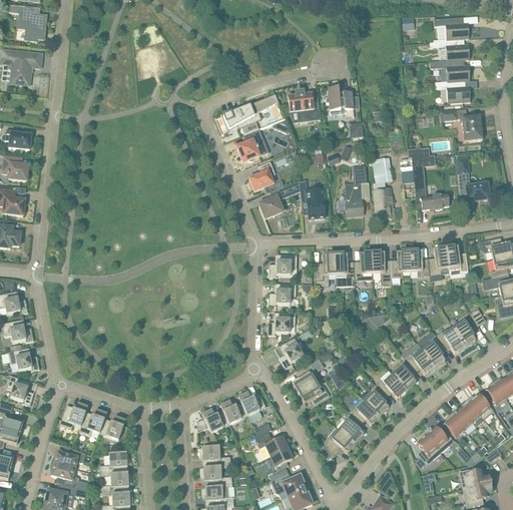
[(33,6),(23,5),(9,4),(8,11),(19,12),(17,27),(26,28),(24,39),(26,39),(36,40),(37,38),(43,39),(44,27),(43,27),(43,23),(45,23),(46,14),(32,12),(33,6)]
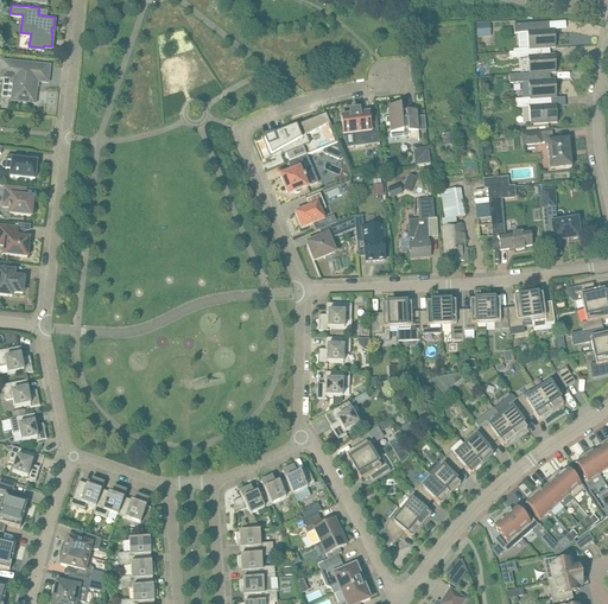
[(529,46),(549,45),(555,44),(555,31),(550,31),(550,27),(549,27),(549,19),(514,21),(514,31),(527,30),(529,46)]
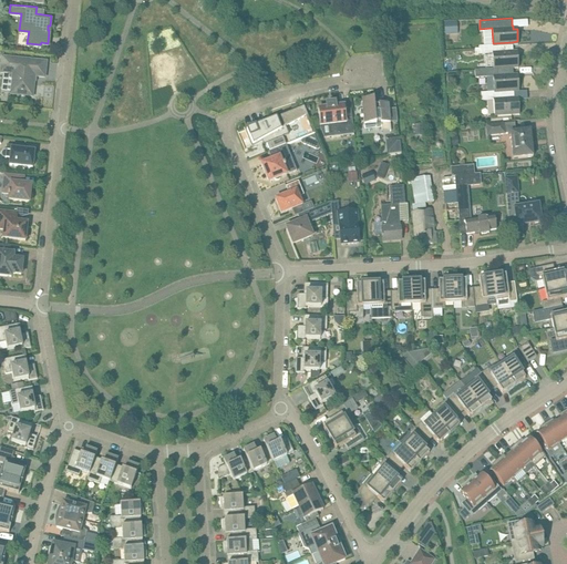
[(456,19),(444,20),(445,31),(457,30),(456,19)]
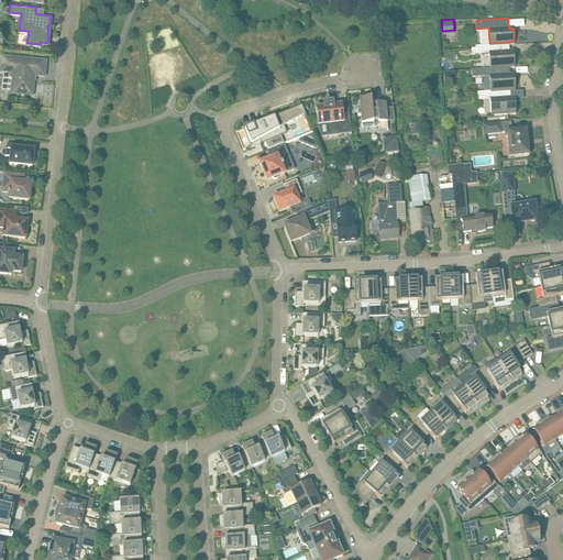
[(489,66),(509,65),(515,64),(514,52),(510,52),(510,48),(509,48),(508,42),(489,43),(476,44),(476,52),(488,51),(489,66)]
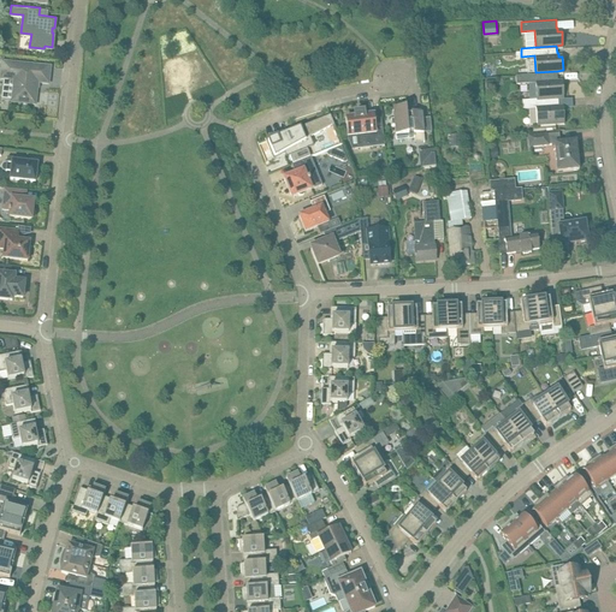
[(51,64),(39,63),(3,59),(0,76),(13,77),(11,99),(35,101),(37,79),(48,81),(51,64)]
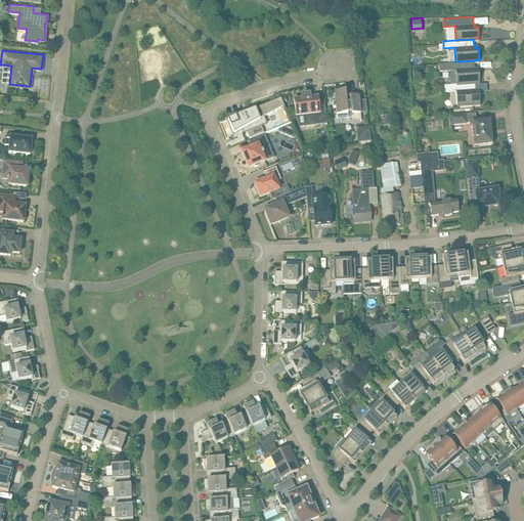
[(474,60),(455,61),(443,62),(444,69),(455,68),(456,83),(474,82),(479,81),(479,70),(475,70),(475,67),(474,67),(474,60)]
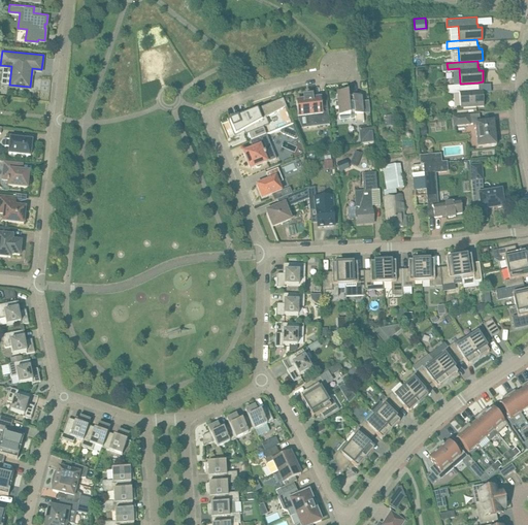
[(479,89),(477,83),(460,84),(448,85),(448,92),(459,91),(460,105),(484,104),(483,92),(480,92),(479,89)]
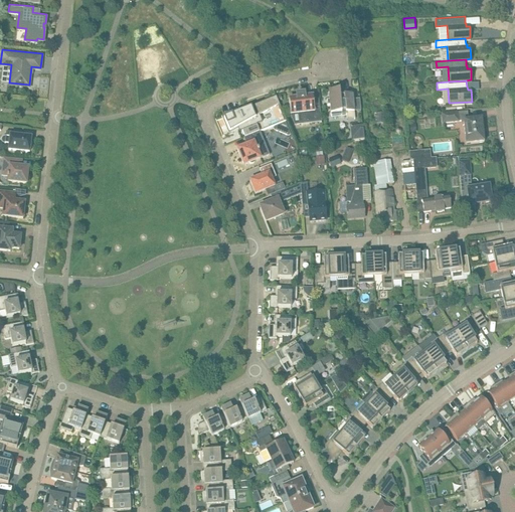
[(329,97),(327,98),(327,103),(330,103),(331,114),(346,113),(354,112),(354,109),(360,109),(359,97),(353,97),(352,91),(344,92),(344,94),(340,94),(339,88),(328,89),(329,97)]
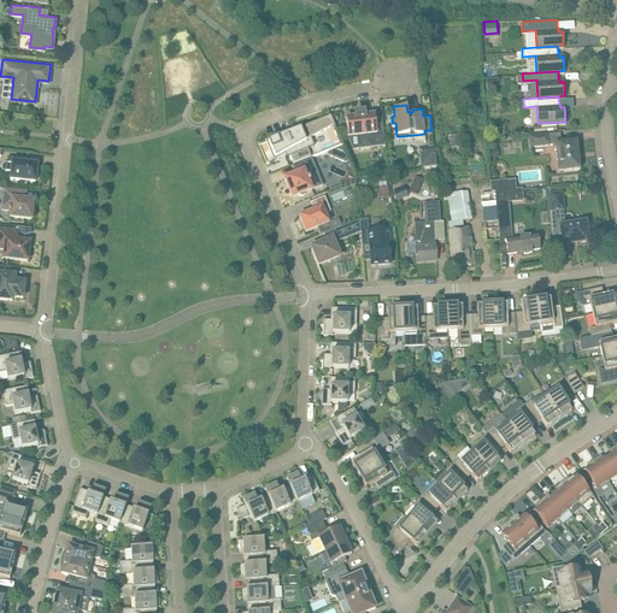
[(376,127),(376,124),(375,112),(365,113),(364,108),(354,110),(356,115),(346,116),(348,134),(358,133),(359,146),(385,142),(385,145),(386,145),(383,125),(376,127)]
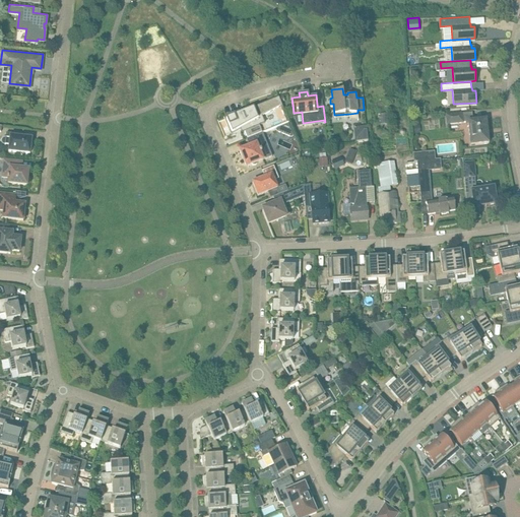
[(262,114),(282,103),(278,94),(226,116),(232,130),(241,126),(242,130),(241,130),(241,131),(265,121),(262,114)]
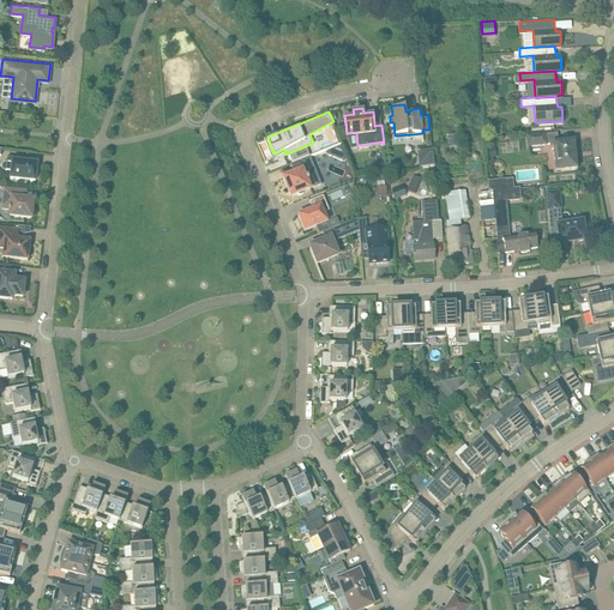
[(458,131),(447,132),(449,144),(459,143),(458,131)]
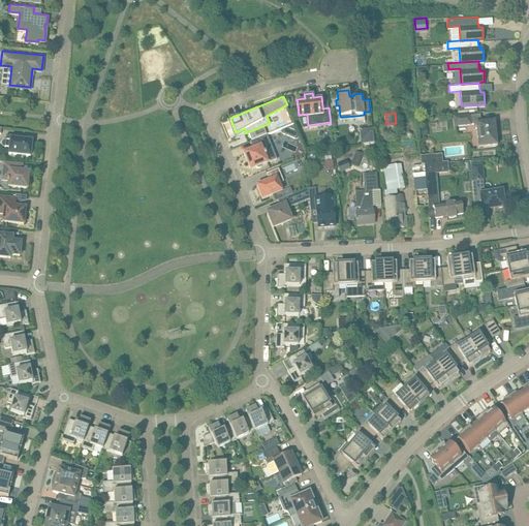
[(454,115),(455,124),(471,122),(470,113),(454,115)]
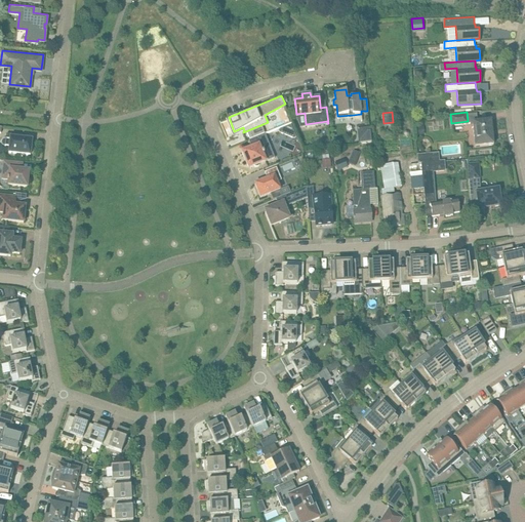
[(475,144),(483,144),(493,143),(491,118),(473,120),(475,144)]
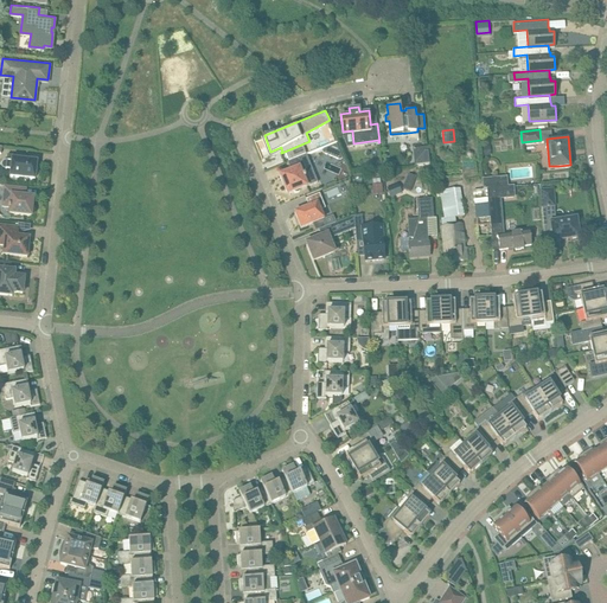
[(336,141),(321,147),(323,151),(340,156),(342,156),(336,141)]
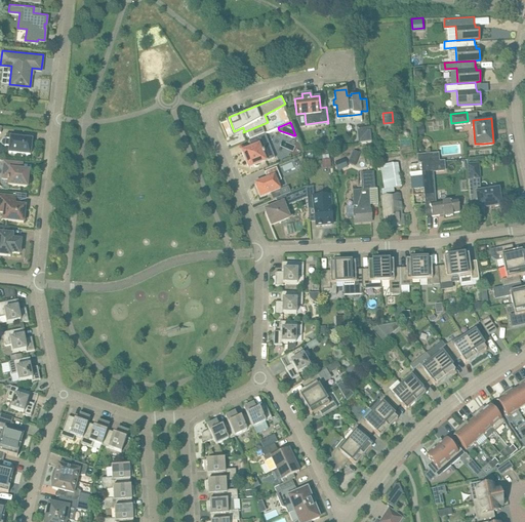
[(423,124),(415,124),(416,132),(425,132),(423,124)]
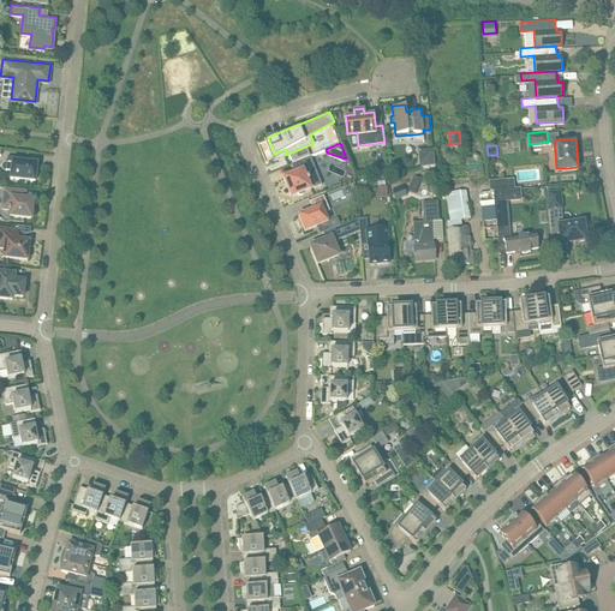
[(430,151),(422,161),(422,165),(435,163),(434,150),(430,151)]
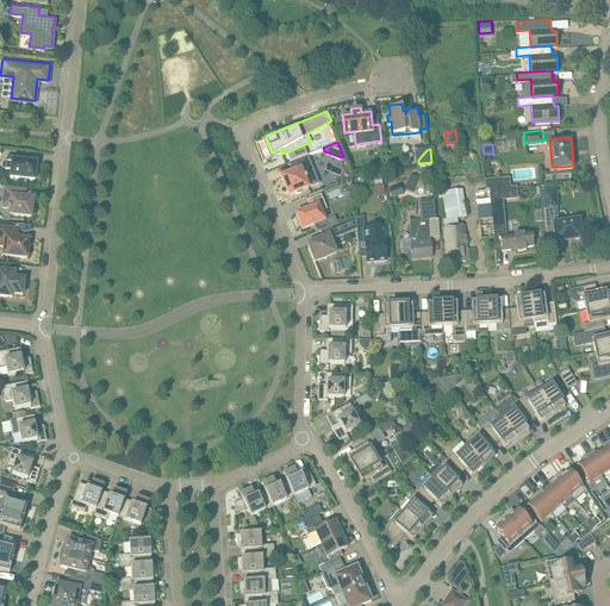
[(4,166),(6,167),(11,168),(10,174),(23,175),(26,179),(30,176),(35,177),(36,172),(37,170),(38,169),(38,168),(38,167),(38,166),(36,164),(37,160),(27,158),(27,155),(7,152),(6,158),(5,157),(2,160),(1,162),(2,164),(4,166)]
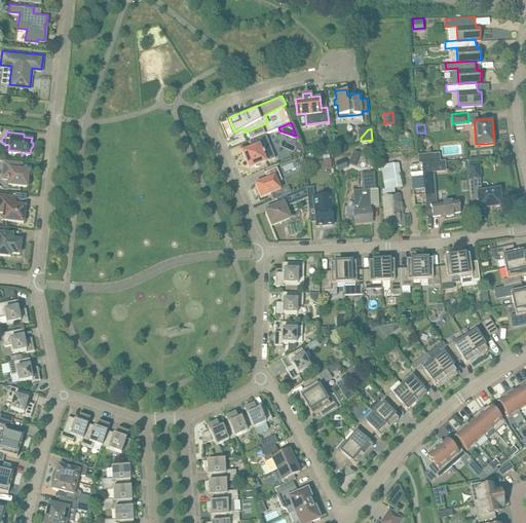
[(273,156),(269,146),(267,141),(268,140),(265,132),(258,135),(249,139),(252,145),(242,149),(249,166),(273,156)]
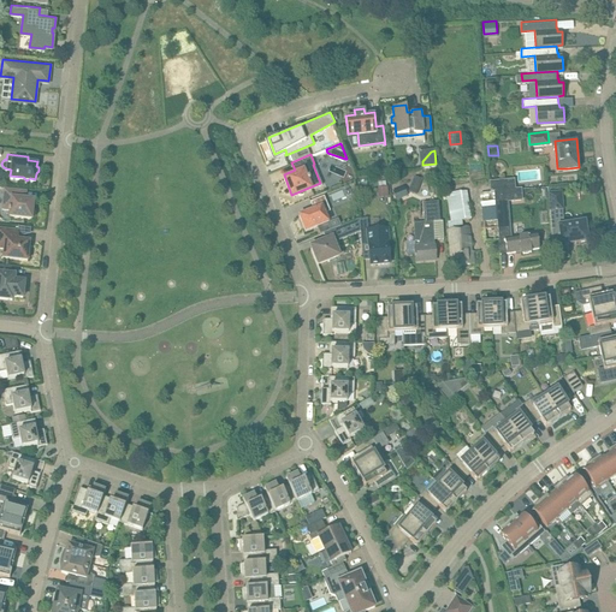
[(504,178),(490,179),(490,189),(495,188),(504,188),(504,178)]
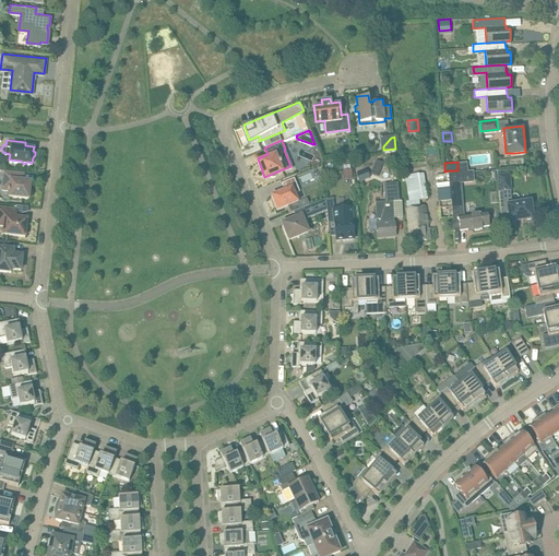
[(352,166),(342,167),(343,177),(353,176),(352,166)]
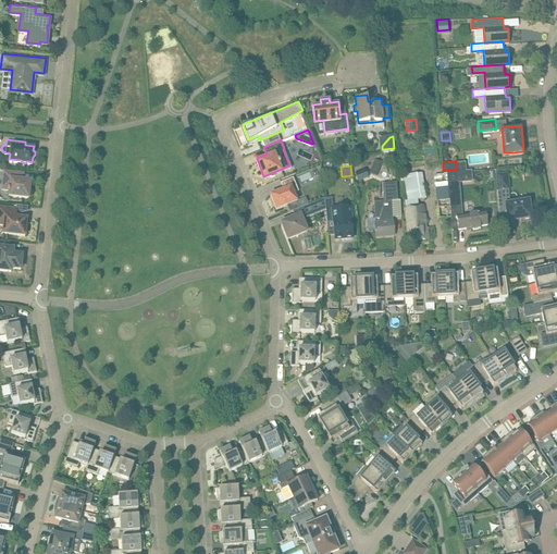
[(359,177),(368,174),(364,165),(356,169),(359,177)]
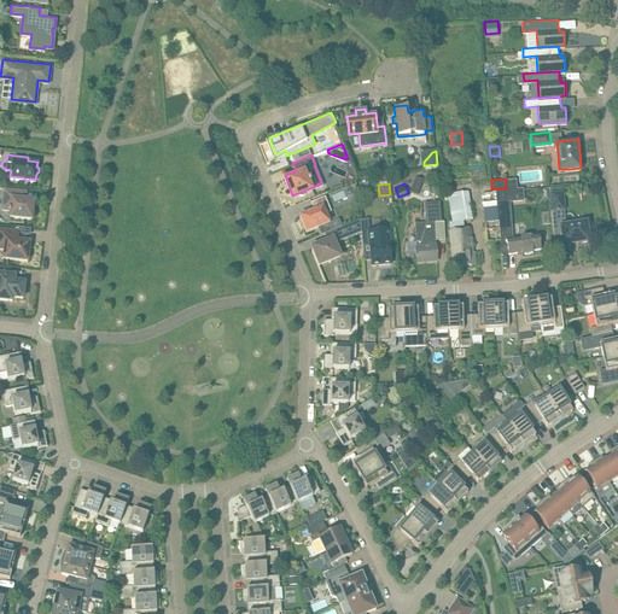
[(4,187),(3,208),(9,208),(9,209),(10,209),(10,215),(19,216),(31,217),(31,215),(34,214),(35,209),(33,206),(34,198),(27,197),(21,197),(22,188),(10,187),(4,187)]
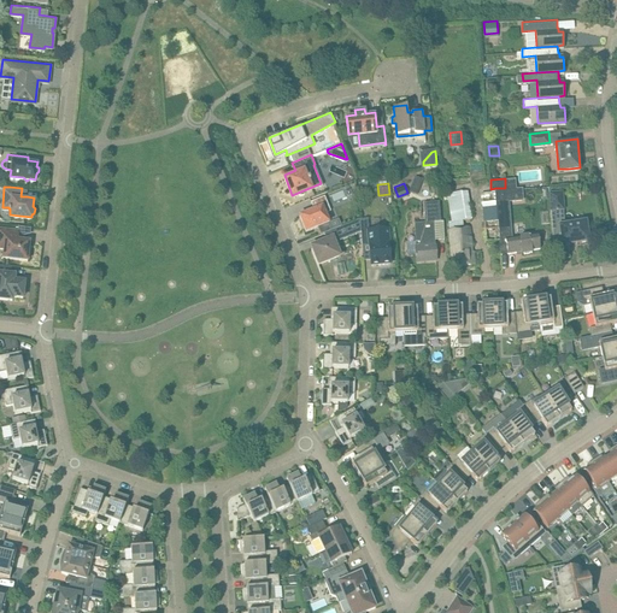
[(475,261),(475,249),(474,248),(472,248),(470,224),(463,225),(463,217),(472,216),(468,189),(447,192),(452,219),(448,219),(450,227),(452,264),(475,261)]
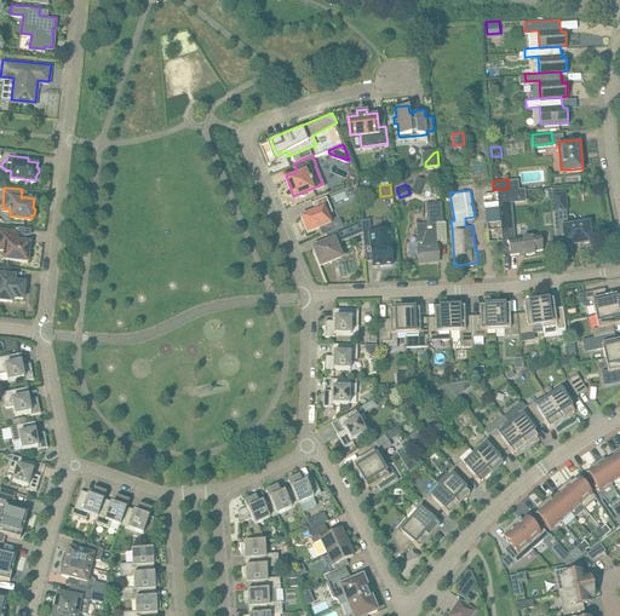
[(500,219),(499,200),(499,190),(483,191),(487,220),(500,219)]
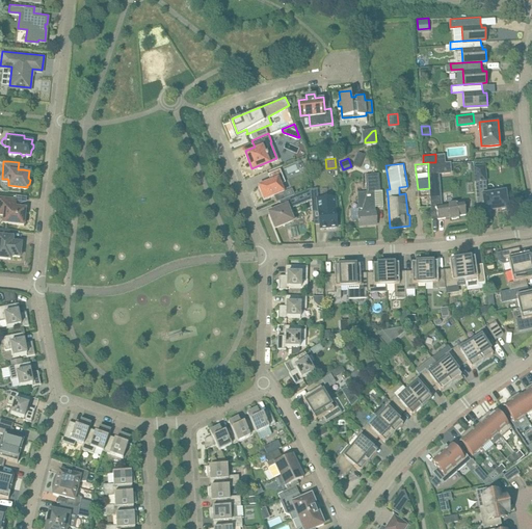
[(474,163),(475,180),(486,179),(485,163),(474,163)]
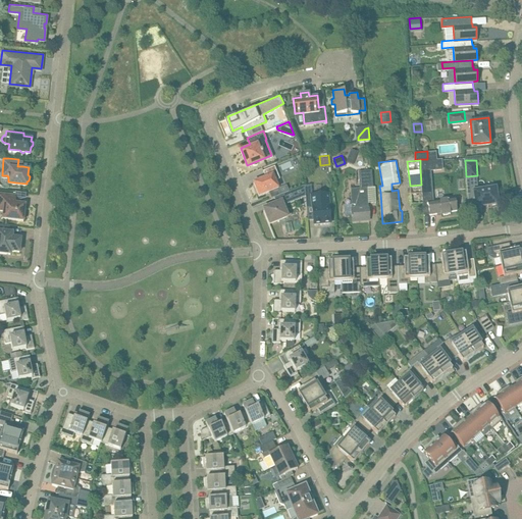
[(259,194),(268,190),(278,186),(275,178),(279,176),(274,164),(272,165),(263,168),(265,175),(253,180),(259,194)]
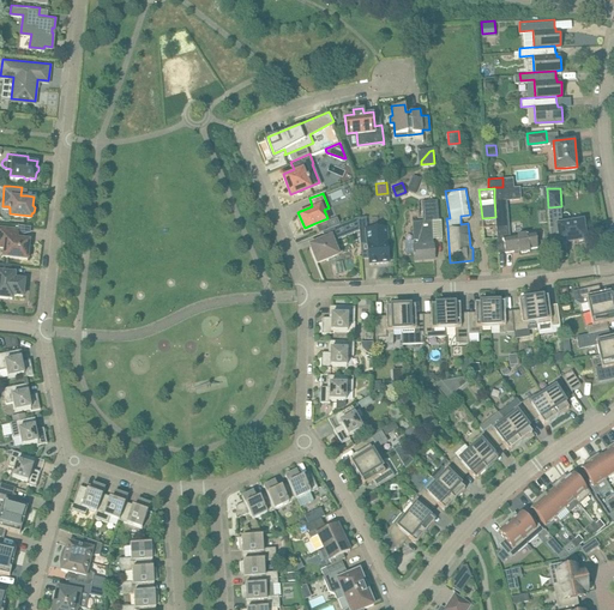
[(500,197),(495,198),(495,217),(497,224),(497,229),(509,227),(505,197),(500,197)]
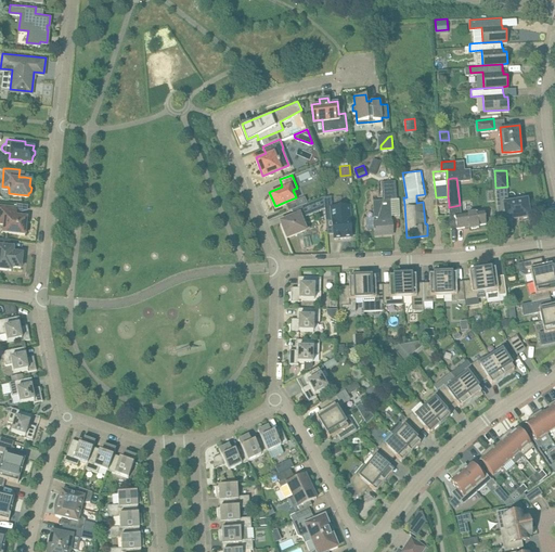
[(368,216),(366,217),(366,227),(368,228),(373,228),(374,229),(374,233),(392,231),(390,214),(390,204),(389,197),(397,197),(395,179),(381,180),(383,197),(372,199),(372,205),(373,216),(368,216)]
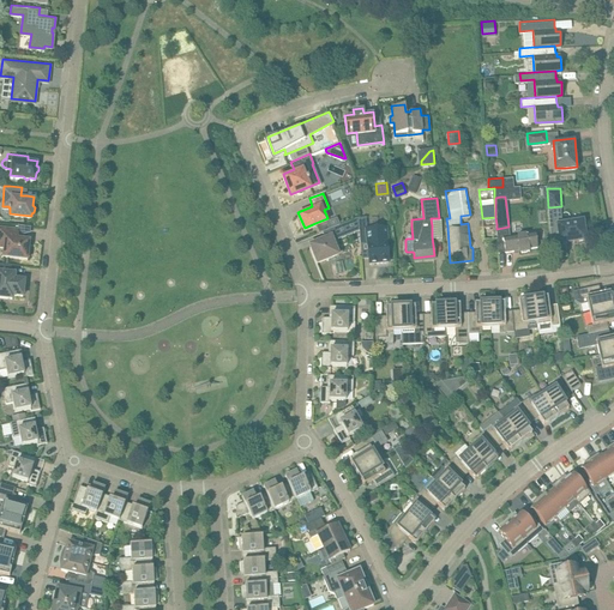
[(389,259),(386,237),(385,225),(366,227),(365,215),(360,215),(357,215),(357,216),(359,228),(360,242),(367,241),(369,261),(389,259)]
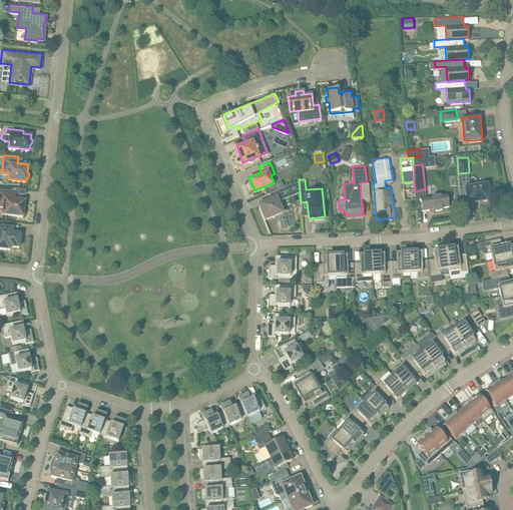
[(282,194),(260,203),(266,217),(282,210),(278,199),(300,190),(299,180),(279,188),(282,194)]
